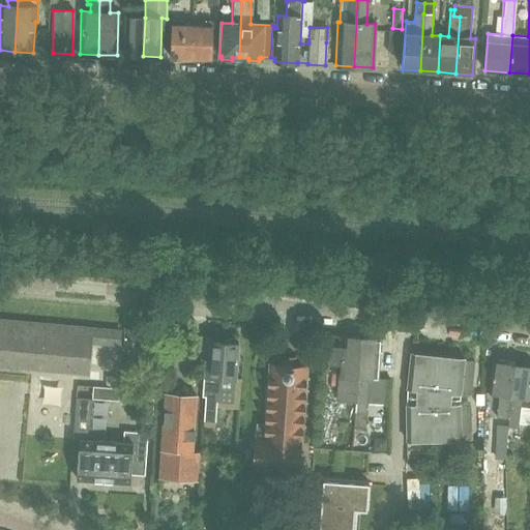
[(125,17),(124,56),(143,56),(145,18),(125,17)]
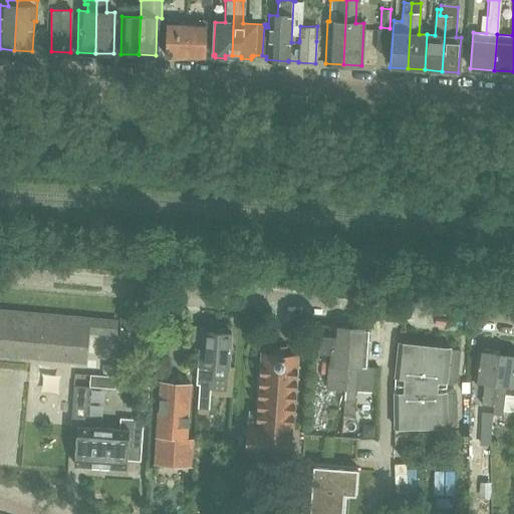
[(164,56),(184,56),(186,25),(175,24),(175,19),(165,18),(164,56)]
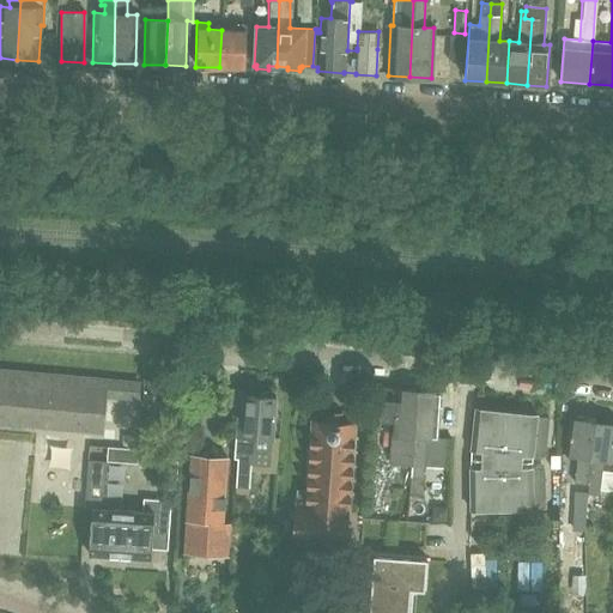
[(231,30),(222,30),(219,67),(244,68),(246,24),(231,23),(231,30)]
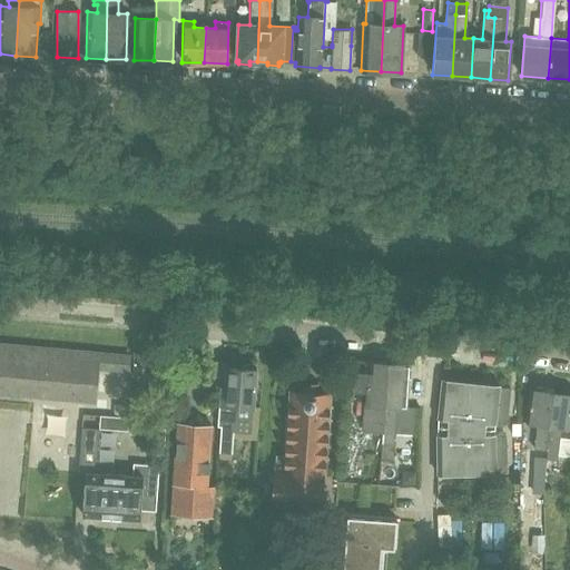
[(418,55),(430,56),(432,33),(419,32),(418,55)]
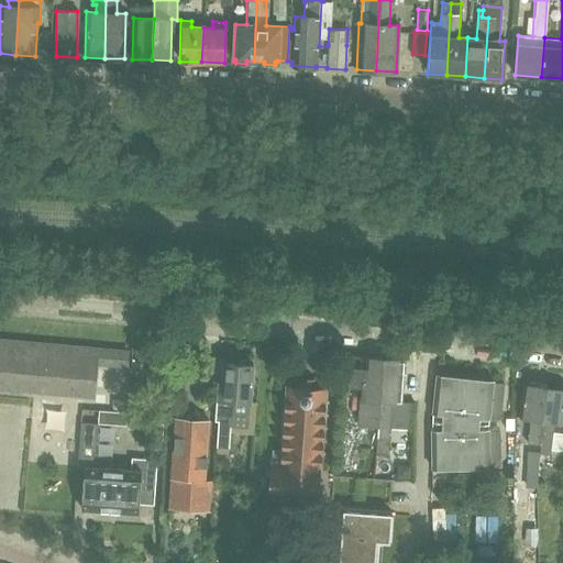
[(127,366),(128,353),(0,341),(0,387),(94,396),(96,363),(127,366)]
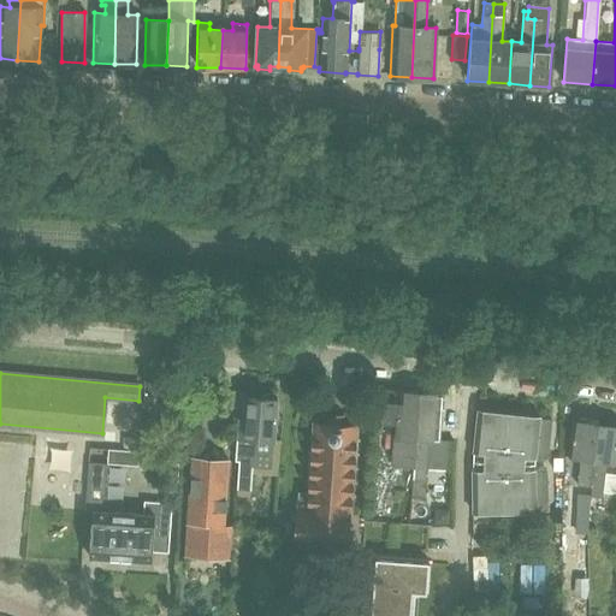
[(240,419),(237,451),(236,460),(240,461),(236,495),(250,497),(252,472),(271,474),(277,398),(273,398),(271,395),(262,395),(260,397),(246,396),(247,392),(225,390),(229,419),(240,419)]
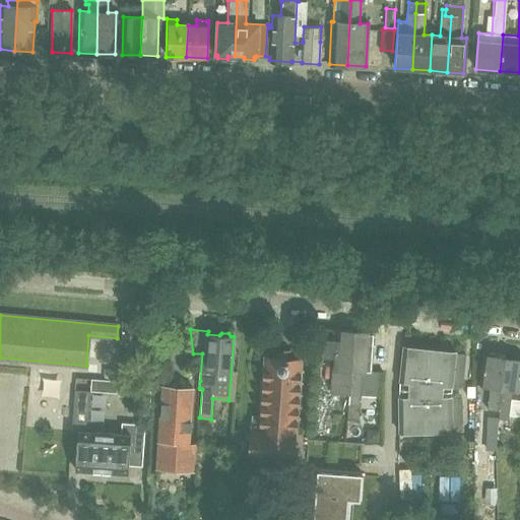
[(332,393),(349,394),(355,331),(338,329),(337,331),(321,330),(319,355),(335,358),(332,393)]
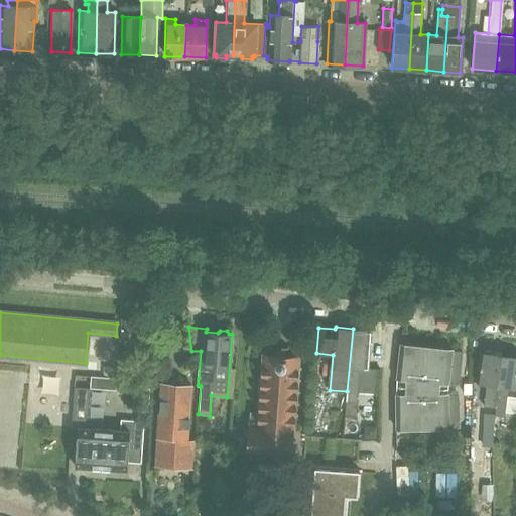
[(371,331),(353,329),(347,391),(347,397),(346,416),(357,416),(358,392),(376,392),(377,368),(367,368),(371,331)]
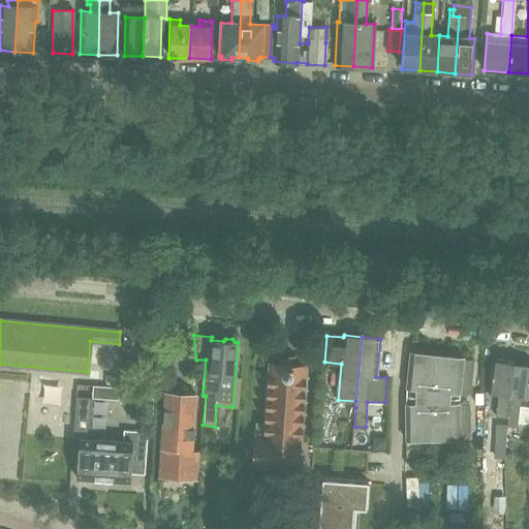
[(410,352),(406,390),(405,407),(405,439),(459,438),(460,436),(469,436),(468,405),(459,406),(459,391),(469,392),(472,361),(463,361),(464,359),(410,352)]
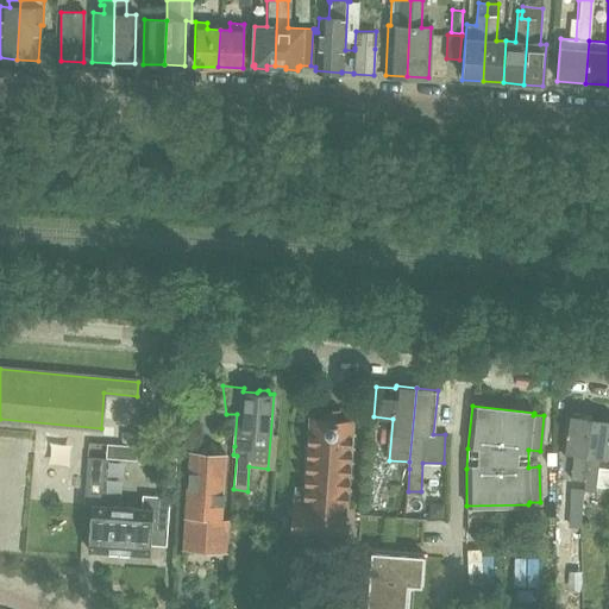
[(294,494),(293,494),(290,539),(344,544),(353,420),(340,419),(340,409),(326,408),(326,418),(312,416),(306,485),(295,484),(294,494)]
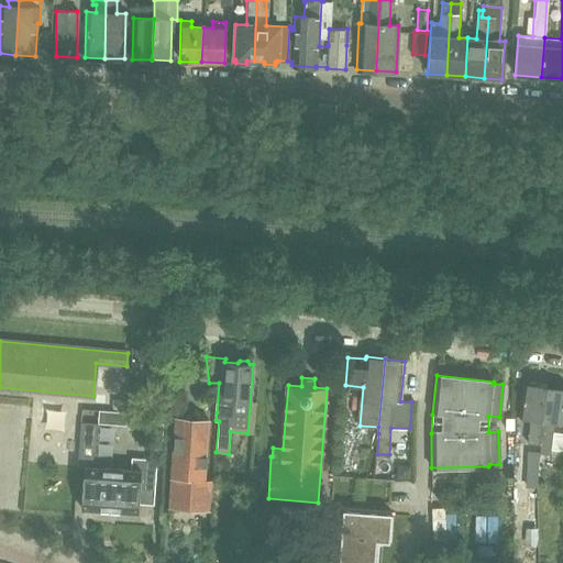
[(528,443),(529,443),(529,452),(529,487),(539,487),(539,453),(539,452),(539,444),(545,386),(537,385),(536,383),(530,382),(528,384),(526,384),(521,418),(530,419),(528,443)]
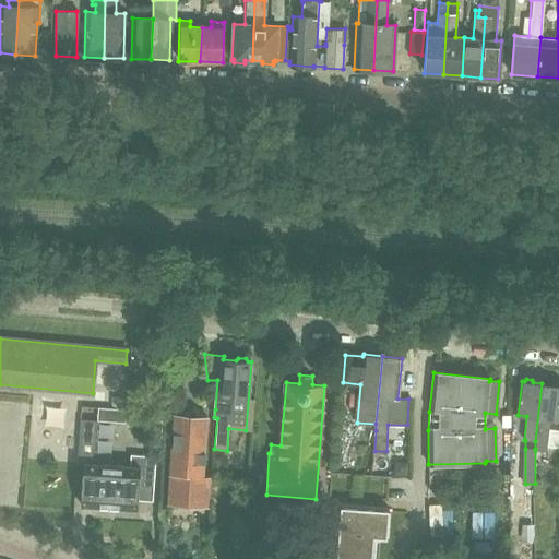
[(547,451),(547,443),(550,419),(558,420),(558,419),(558,383),(554,383),(551,385),(542,383),(535,441),(535,449),(535,450),(547,451)]
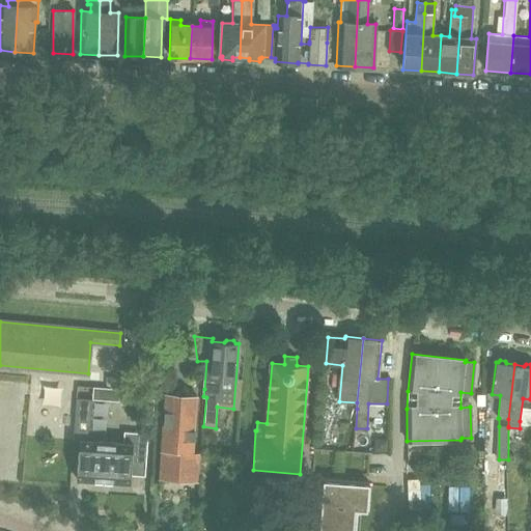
[(193,452),(197,396),(190,395),(189,394),(189,393),(188,392),(187,391),(186,390),(185,389),(183,389),(182,389),(180,389),(178,390),(177,391),(176,392),(175,393),(175,394),(166,394),(160,478),(197,481),(199,453),(193,452)]
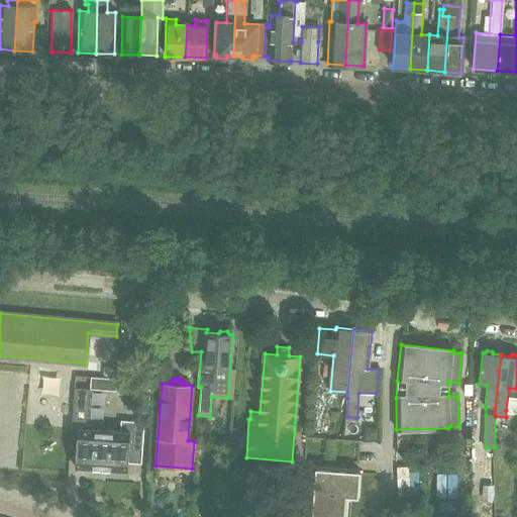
[(143,422),(121,420),(120,431),(88,428),(91,389),(75,388),(72,429),(77,429),(74,467),(126,471),(127,462),(140,463),(143,422)]
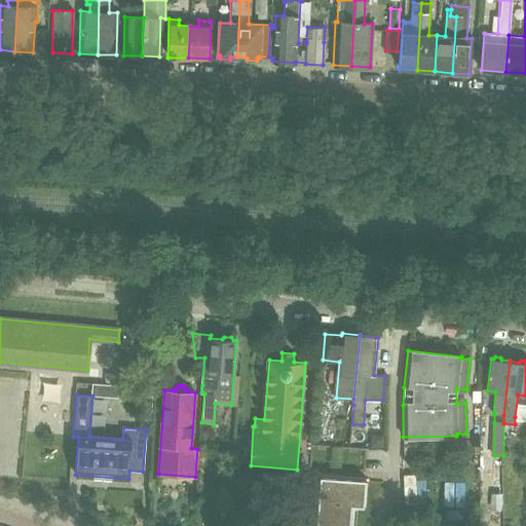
[(136,419),(151,420),(153,396),(138,395),(136,419)]
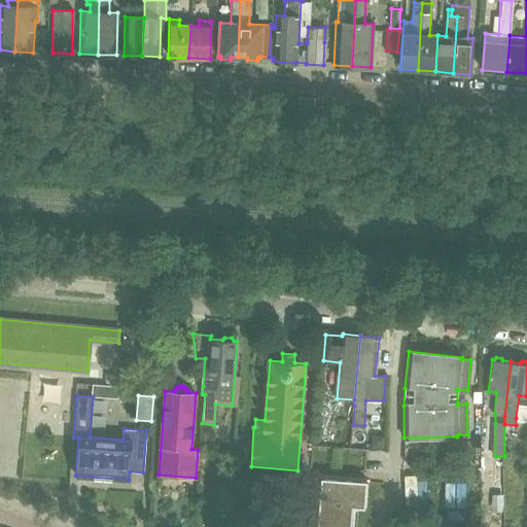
[(384,449),(385,435),(373,434),(372,448),(384,449)]
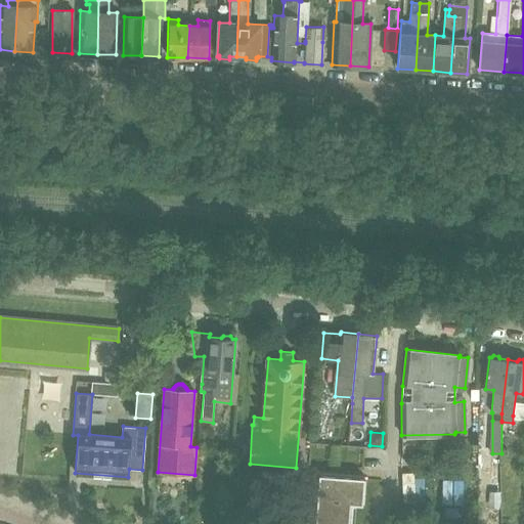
[(353,523),(355,504),(362,505),(364,478),(319,474),(315,523),(353,523)]
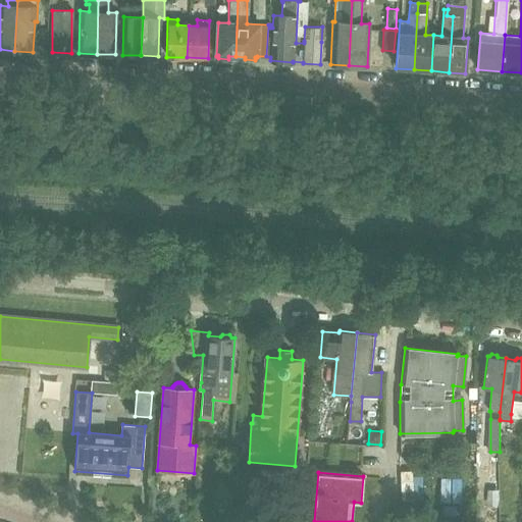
[(241,521),(243,488),(230,487),(227,521),(241,521)]
